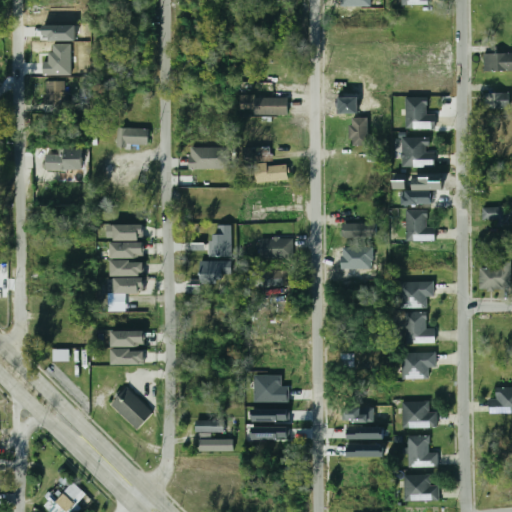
[(72,75),(71,44),(52,44),(52,62),(44,62),(44,76),(72,75)]
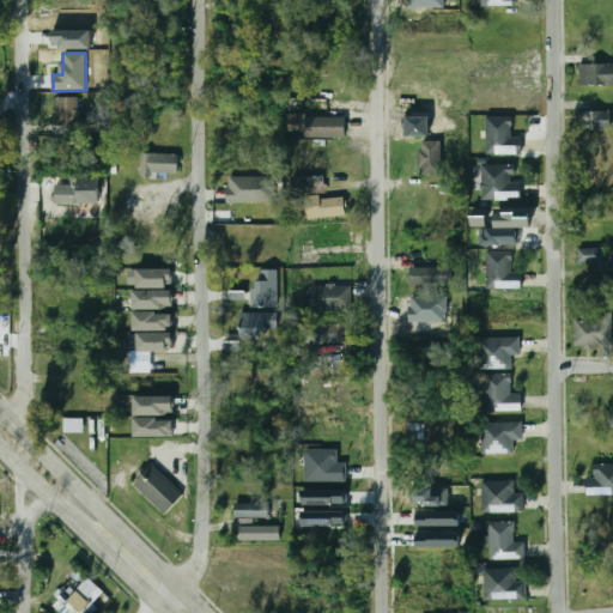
[(612,65),(578,65),(578,86),(612,86),(612,65)]
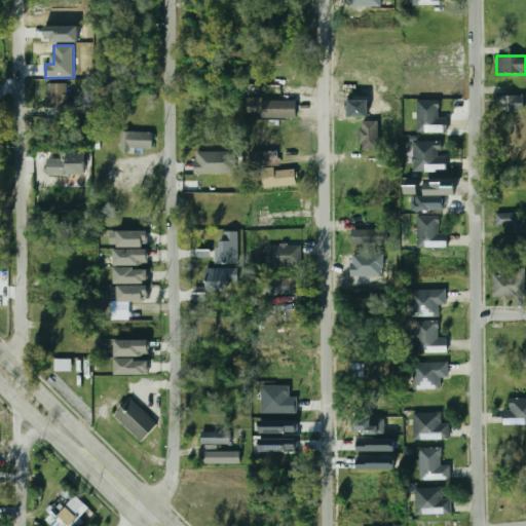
[(67,84),(48,83),(46,108),(66,109),(67,84)]
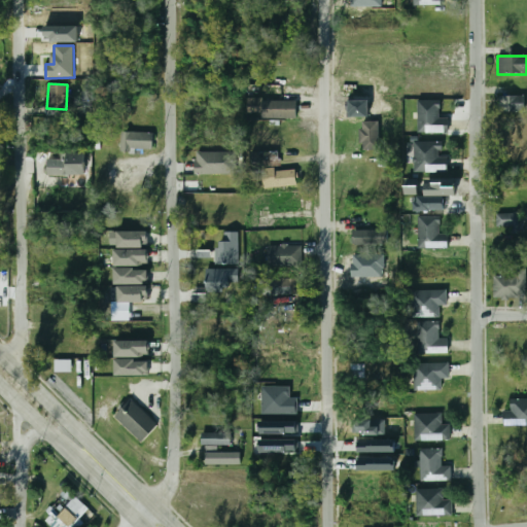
[(524,97),(498,97),(498,112),(524,112),(524,97)]
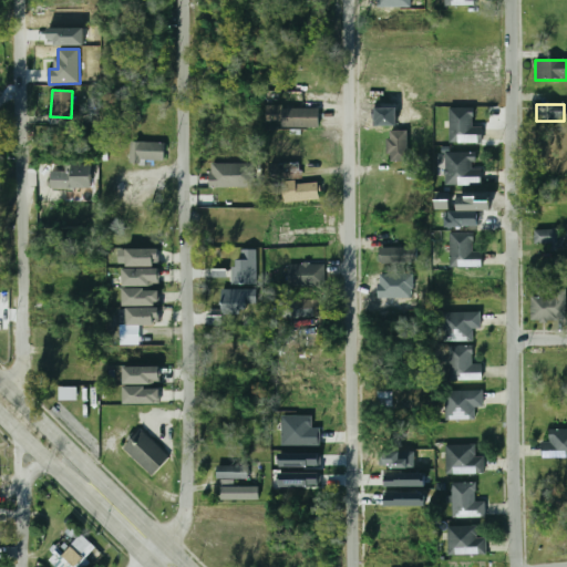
[(483,143),(483,126),(474,127),(474,107),(450,109),(451,143),(483,143)]
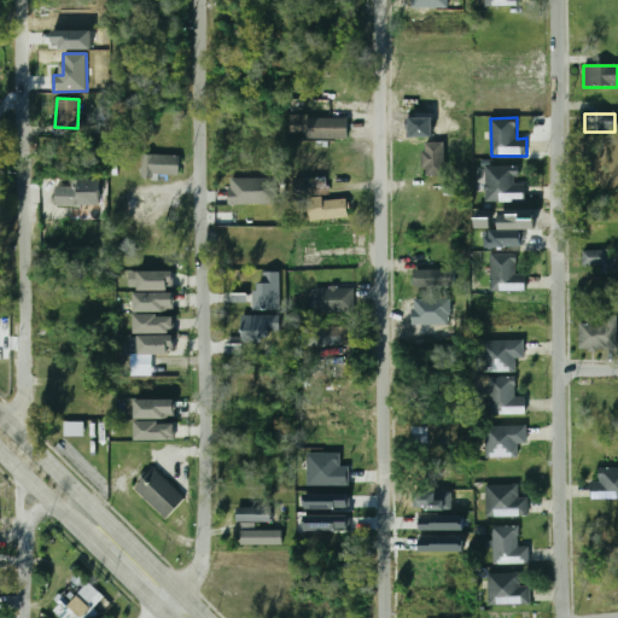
[(348,118),(307,118),(307,139),(348,139),(348,118)]
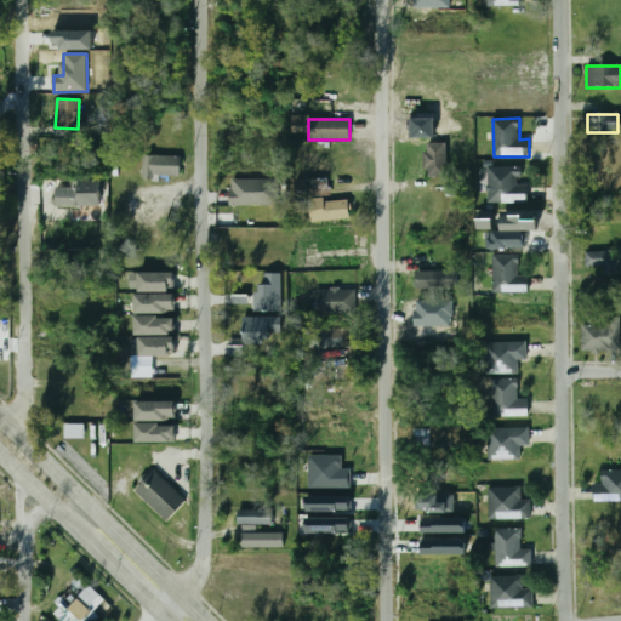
[(449,177),(449,143),(425,143),(425,177),(449,177)]
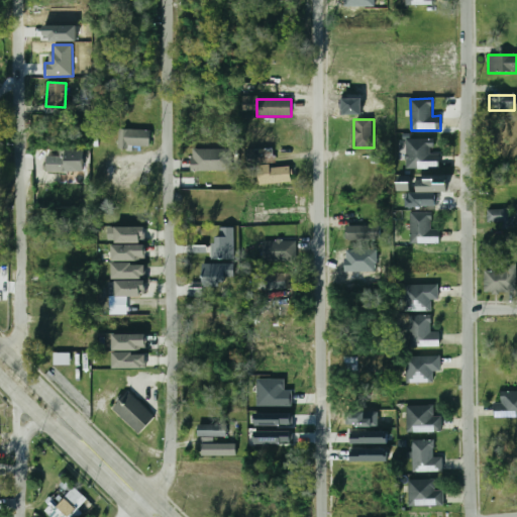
[(150,147),(150,128),(123,128),(123,147),(150,147)]
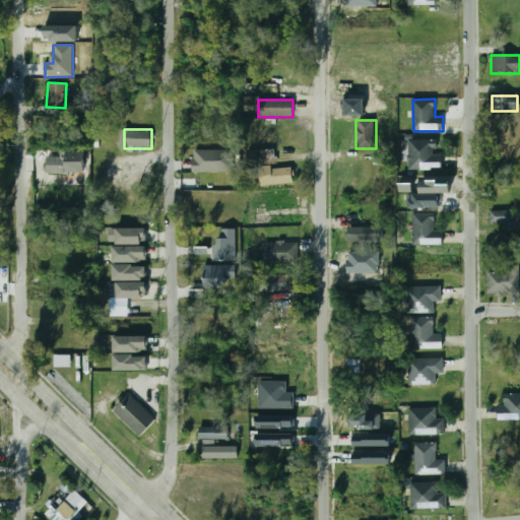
[(436,140),(409,139),(408,170),(443,171),(443,155),(436,155),(436,140)]
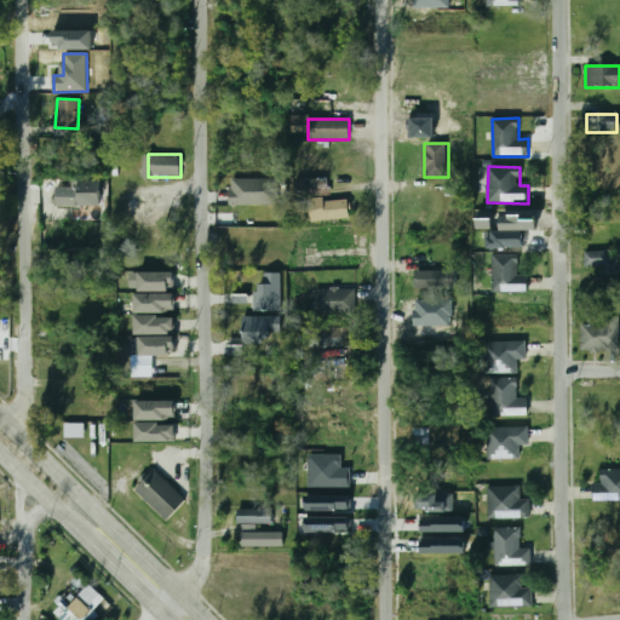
[(276,205),(276,178),(229,178),(229,205),(276,205)]
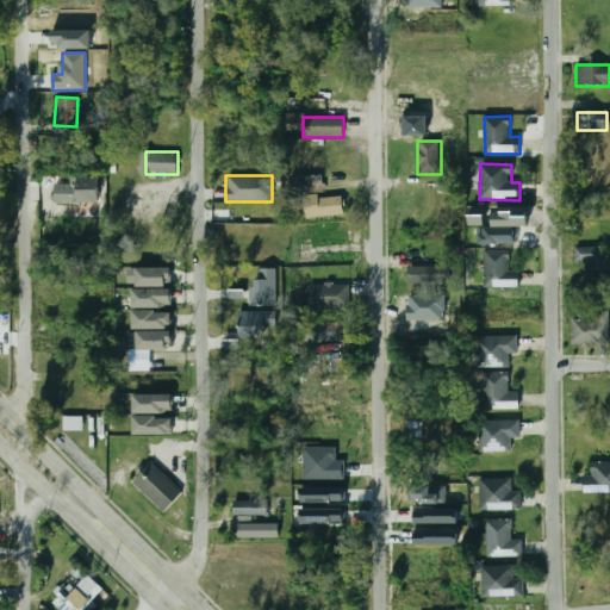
[(56,203),(100,203),(100,176),(72,178),(72,184),(56,185),(56,203)]
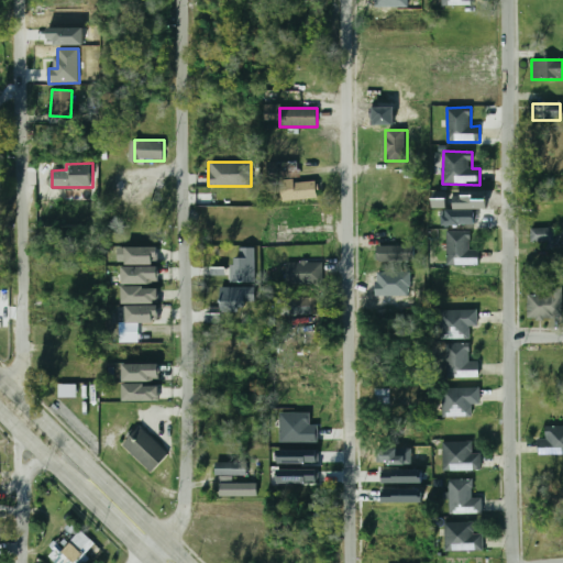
[(317,181),(280,183),(280,200),(317,199),(317,181)]
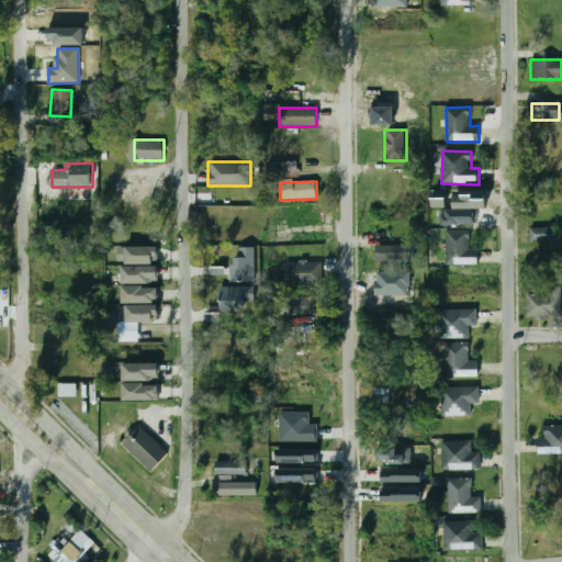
[(444,225),(475,225),(476,210),(444,210),(444,225)]
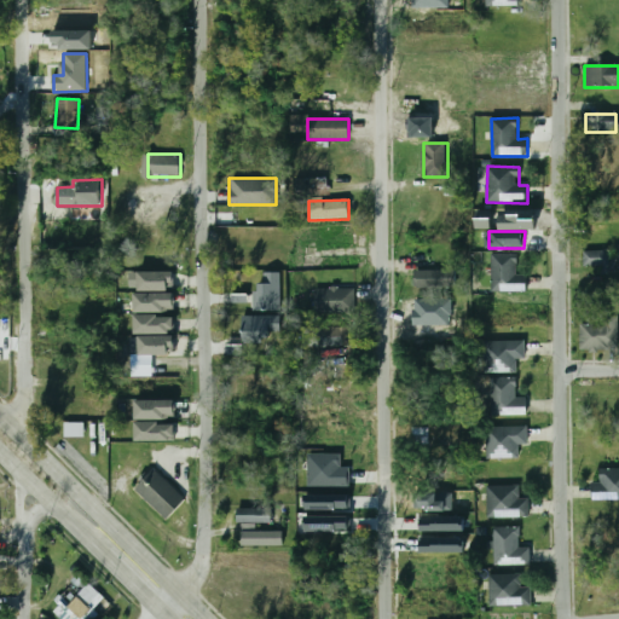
[(599,272),(609,272),(609,250),(583,250),(583,267),(599,267),(599,272)]
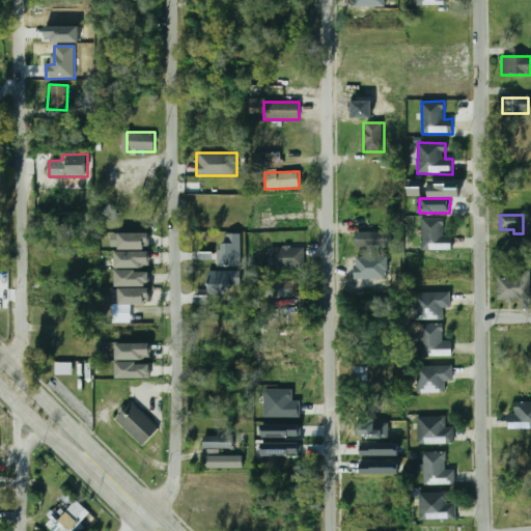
[(444,217),(422,218),(423,250),(452,250),(452,235),(445,235),(444,217)]
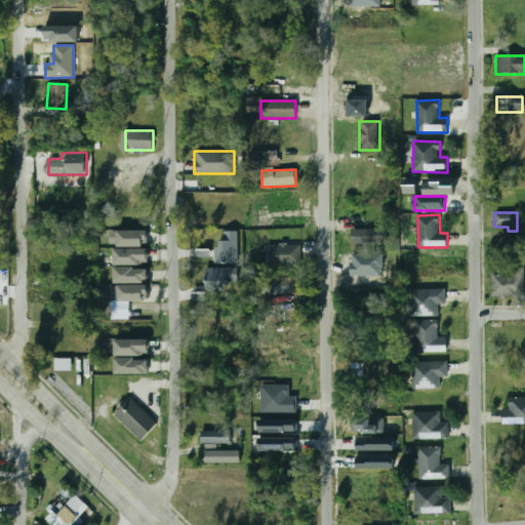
[(386,244),(386,230),(356,230),(356,244),(386,244)]
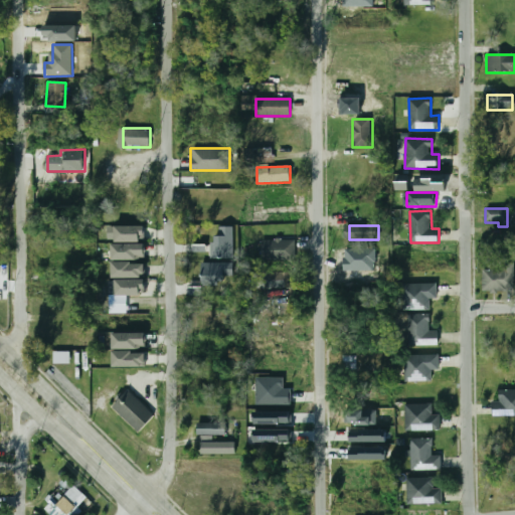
[(145,226),(114,226),(114,242),(145,242),(145,226)]
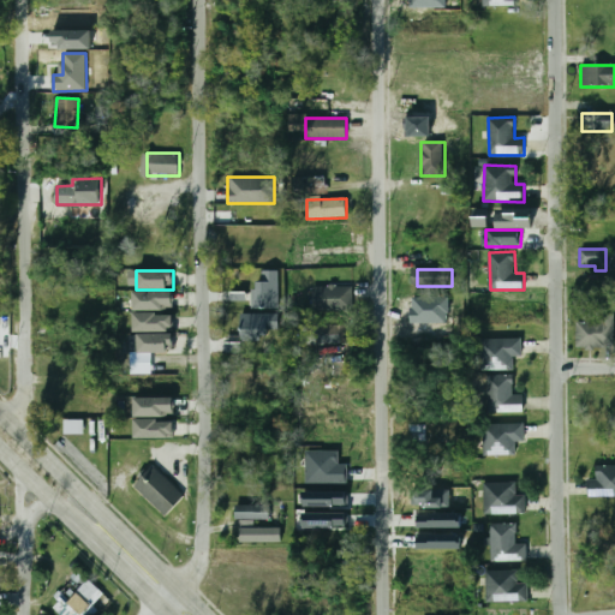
[(257,282),(263,282),(263,270),(280,272),(279,310),(251,309),(252,291),(257,291),(257,282)]
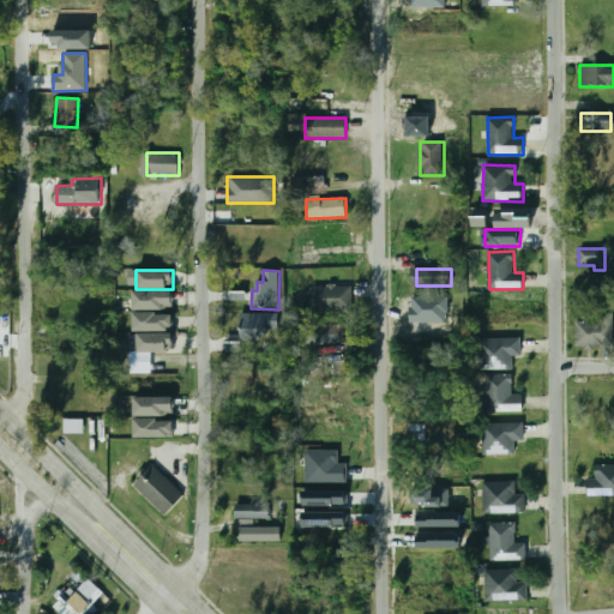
[(311,311),(351,311),(351,286),(311,286),(311,311)]
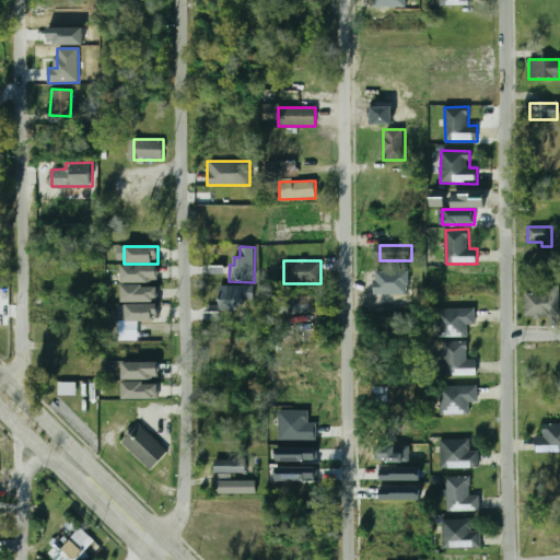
[(158,267),(121,267),(121,283),(158,283),(158,267)]
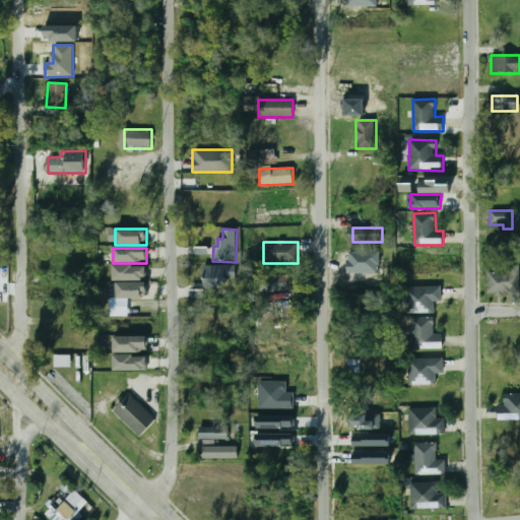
[(113,280),(146,280),(146,265),(113,265),(113,280)]
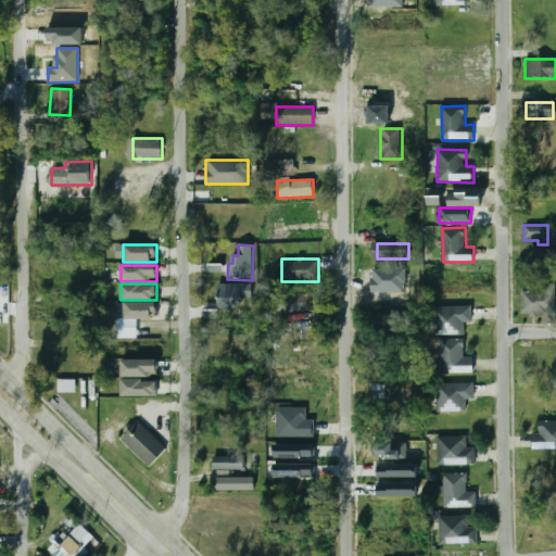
[(520,291),(520,315),(555,315),(555,283),(535,283),(535,291),(520,291)]
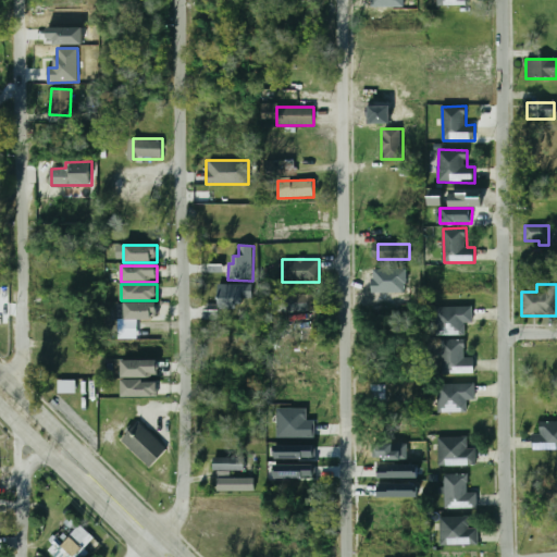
[(219,285),(254,285),(254,299),(244,299),(244,305),(236,305),(236,309),(220,309),(220,305),(219,305),(219,285)]
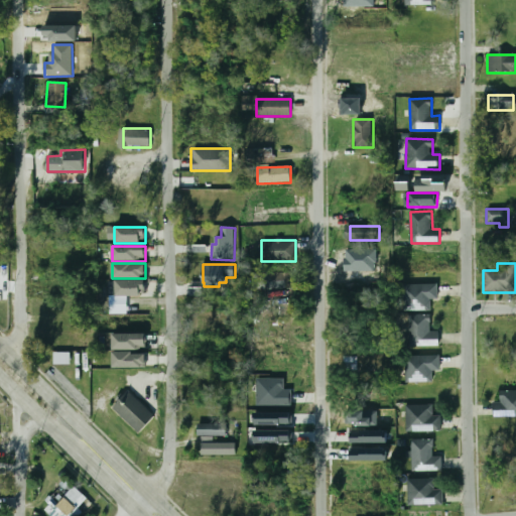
[(283,288),(283,273),(248,273),(248,288),(283,288)]
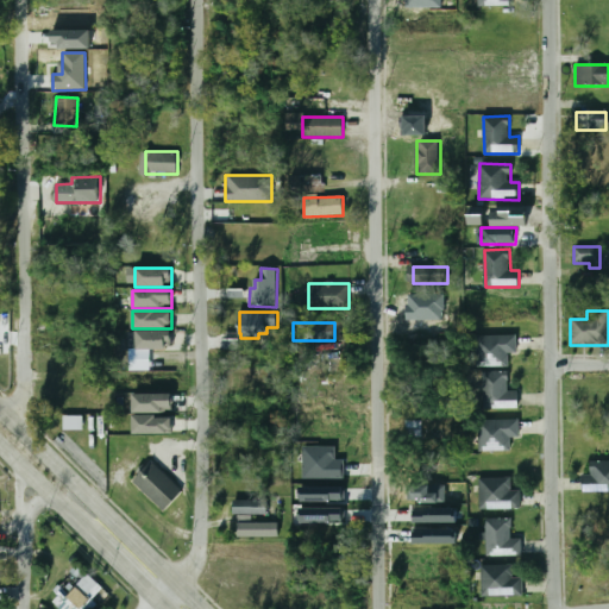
[(171,350),(171,332),(136,332),(136,350),(171,350)]
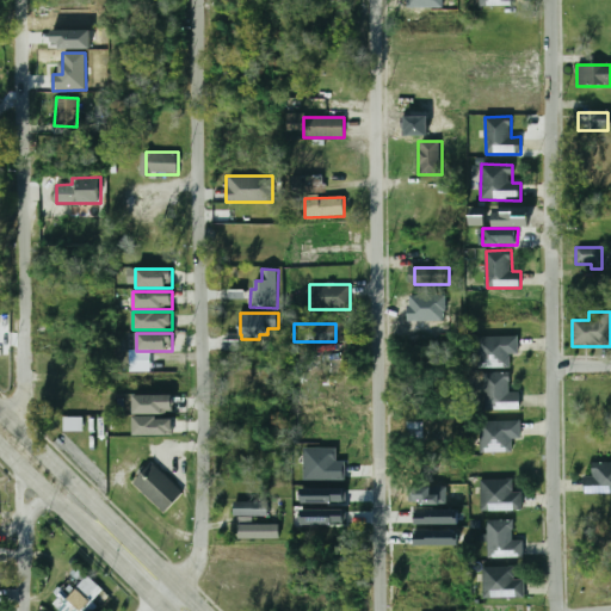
[(508,368),(508,356),(518,356),(518,337),(476,337),(476,368),(508,368)]
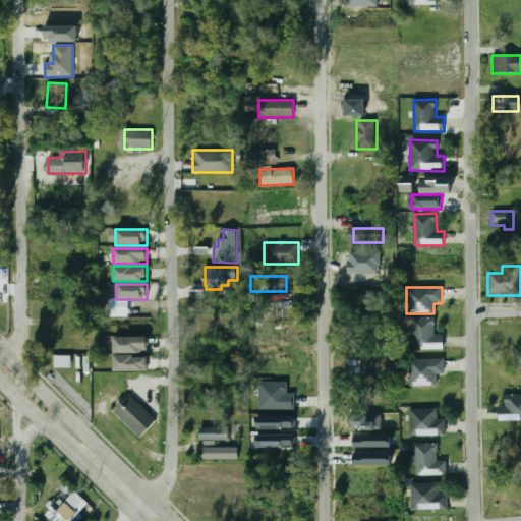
[(412,319),(412,350),(443,350),(443,335),(433,335),(433,319),(412,319)]
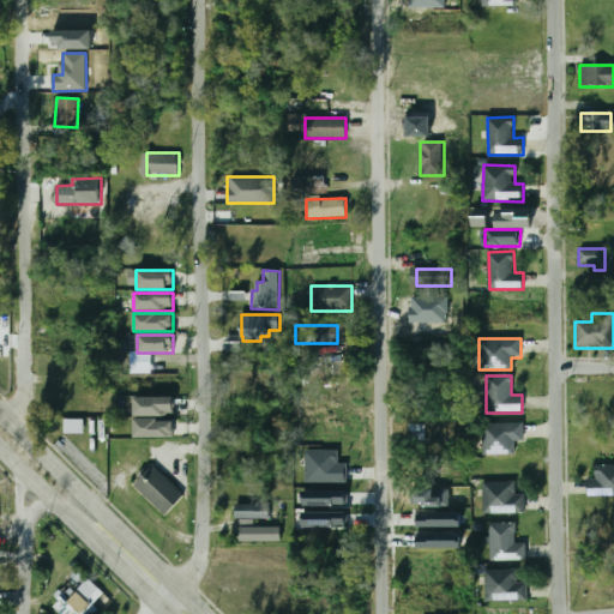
[(174,397),(133,397),(133,416),(174,416),(174,397)]
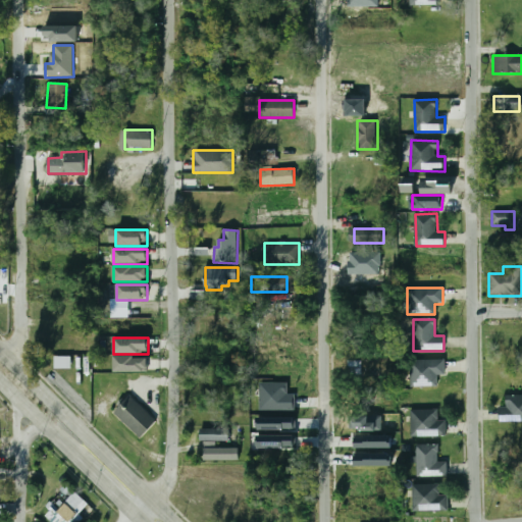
[(71,368),(71,357),(55,357),(55,368),(71,368)]
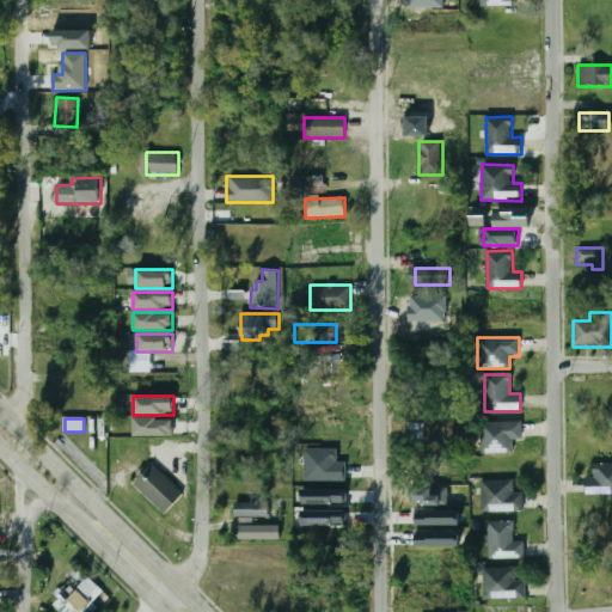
[(172,418),(133,418),(133,436),(172,436),(172,418)]
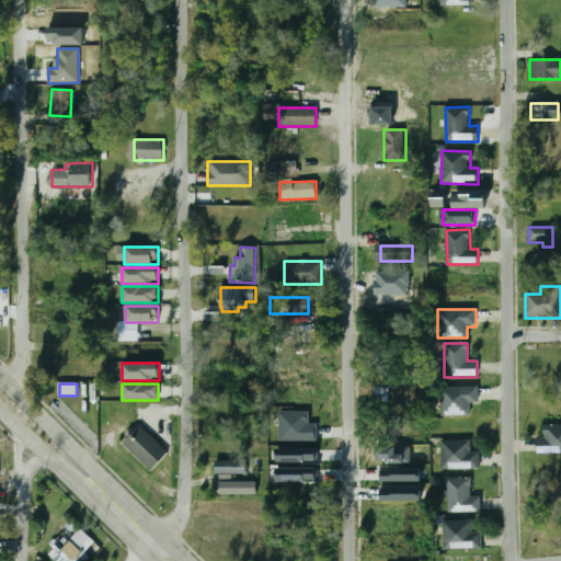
[(468,415),(468,403),(477,403),(477,387),(441,387),(441,415),(468,415)]
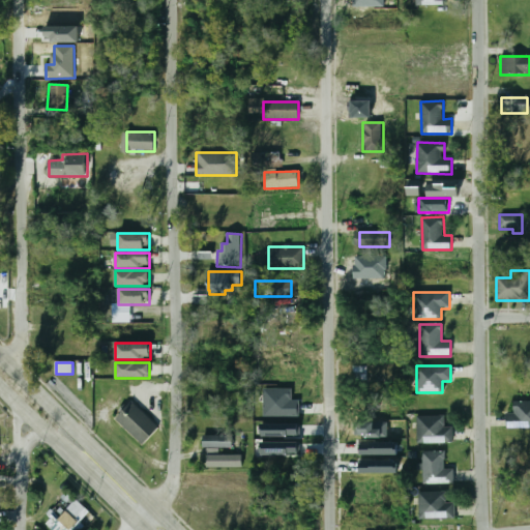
[(293,388),(264,388),(263,416),(299,417),(300,401),(292,400),(293,388)]
